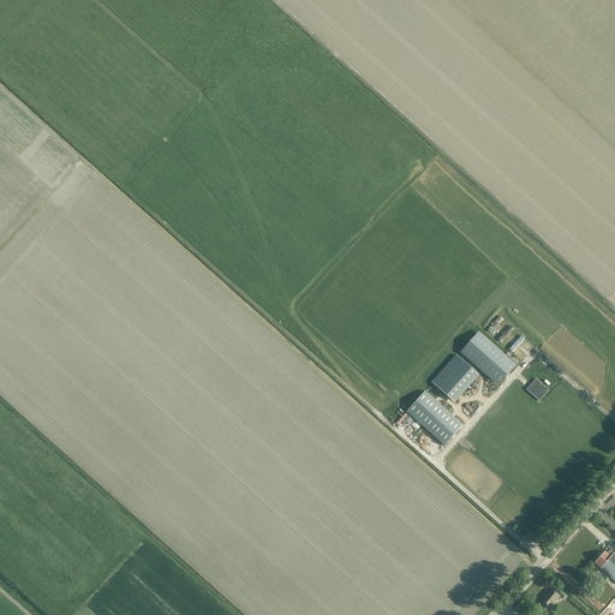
[(490,332),(502,318),(500,316),(488,329),(490,332)]
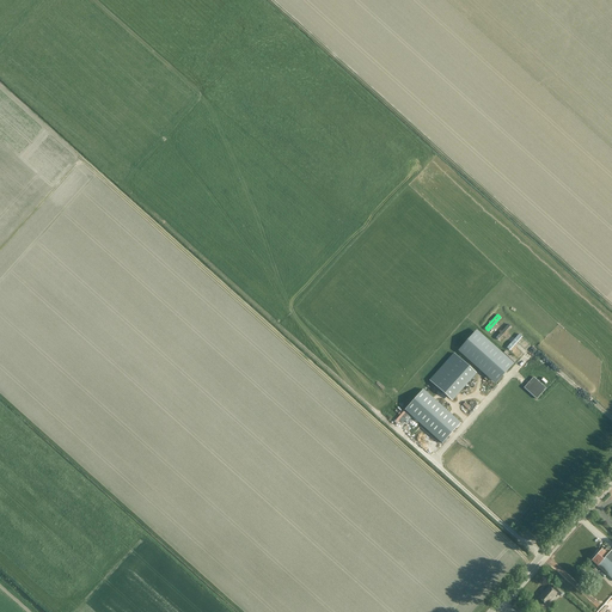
[(499,340),(510,325),(508,324),(496,337),(499,340)]
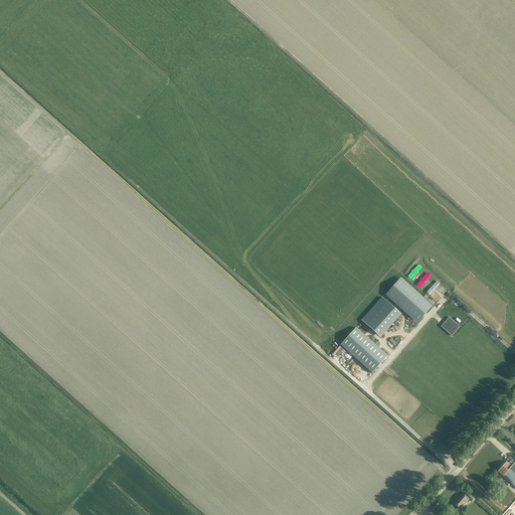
[(433,306),(401,278),(385,295),(416,324),(433,306)]
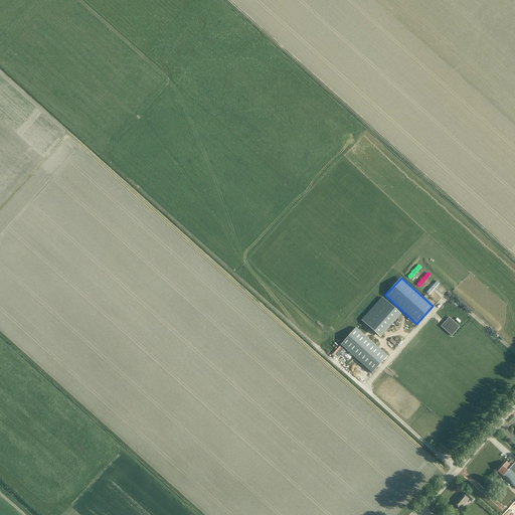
[(430,295),(440,284),(437,281),(426,293),(430,295)]
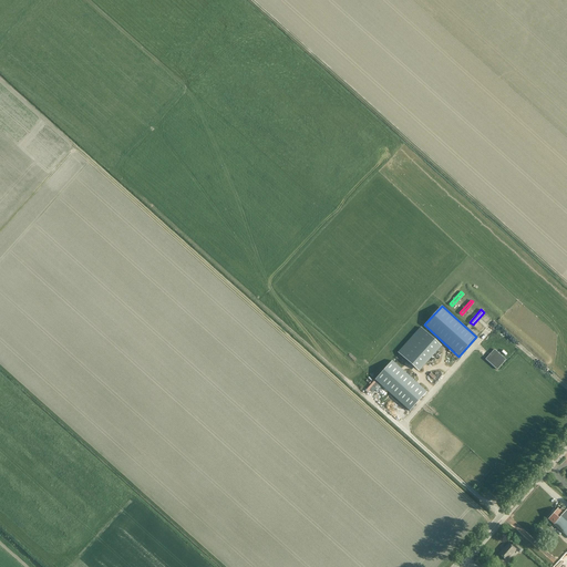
[(439,343),(422,328),(399,353),(415,369),(439,343)]
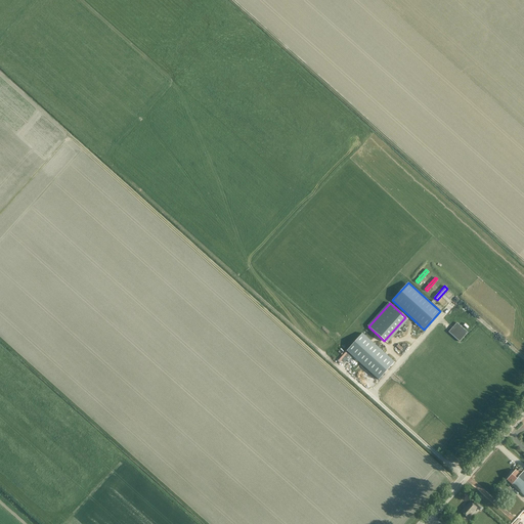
[(464,338),(471,330),(462,321),(454,330),(464,338)]
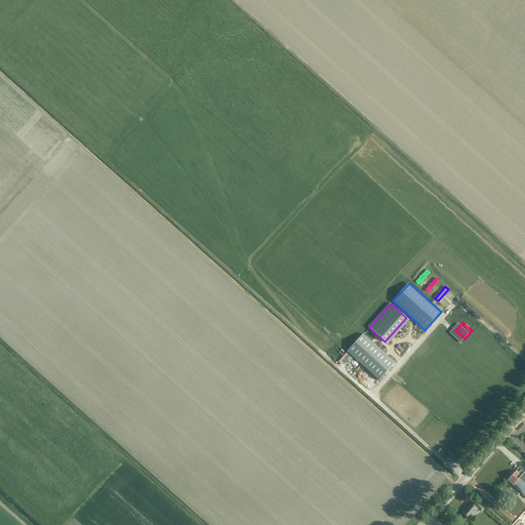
[(395,363),(363,334),(347,352),(379,380),(395,363)]
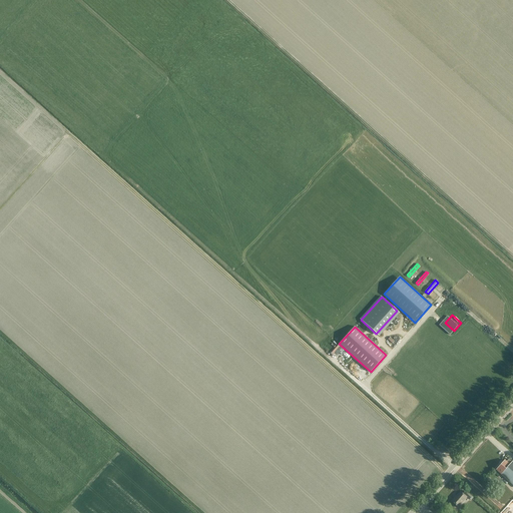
[(497,468),(505,459),(503,457),(495,467),(497,468)]
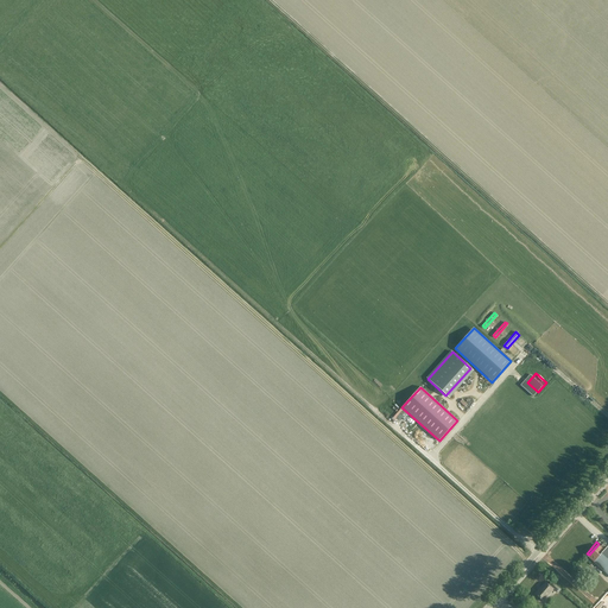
[(597,546),(595,550),(607,561),(607,548),(607,546),(607,548),(603,544),(600,548),(597,546)]
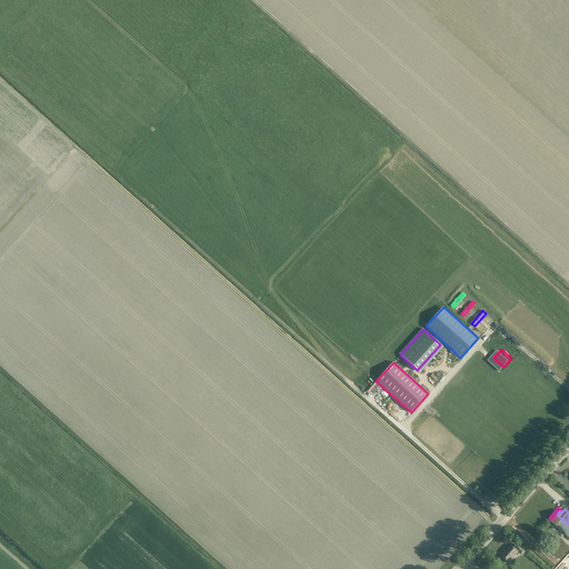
[(568,525),(557,515),(550,521),(568,538),(568,525)]
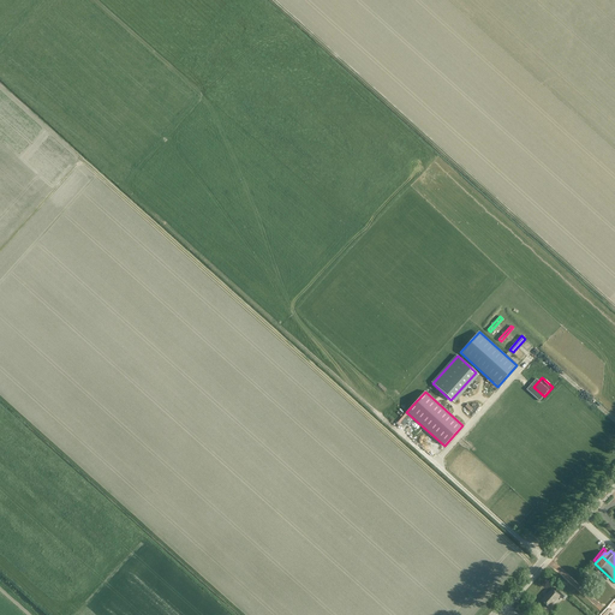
[(562,598),(565,596),(557,590),(555,592),(551,590),(541,601),(549,608),(560,596),(562,598)]
